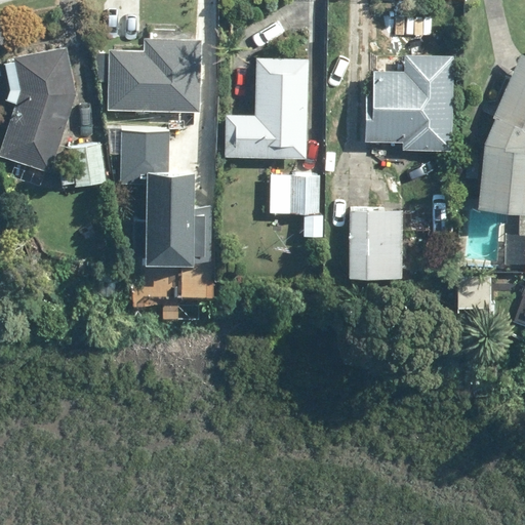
[(143,47),(109,45),(106,106),(198,111),(202,39),(144,36),(143,47)]
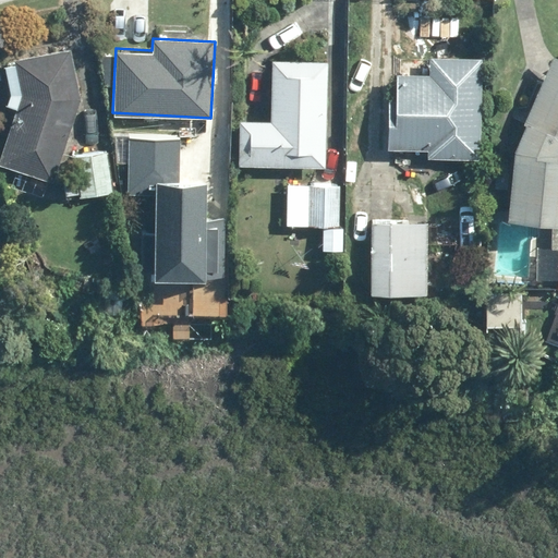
[(69,46),(12,59),(21,95),(0,156),(0,162),(53,181),(81,98),(69,46)]
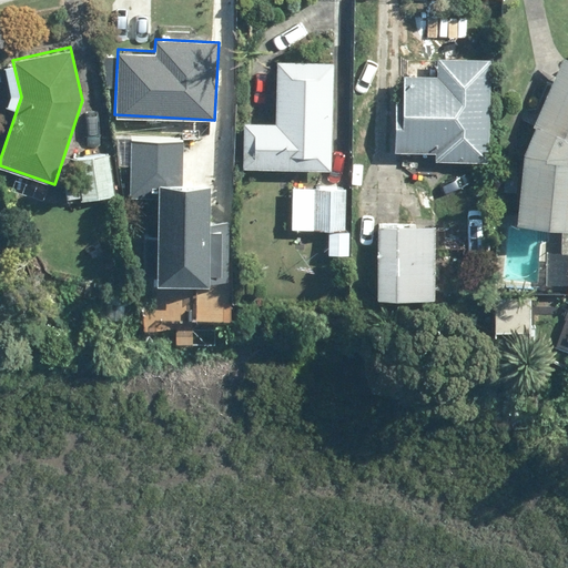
[(488,161),(489,56),(438,56),(437,75),(401,75),(401,152),(434,152),(434,161),(488,161)]
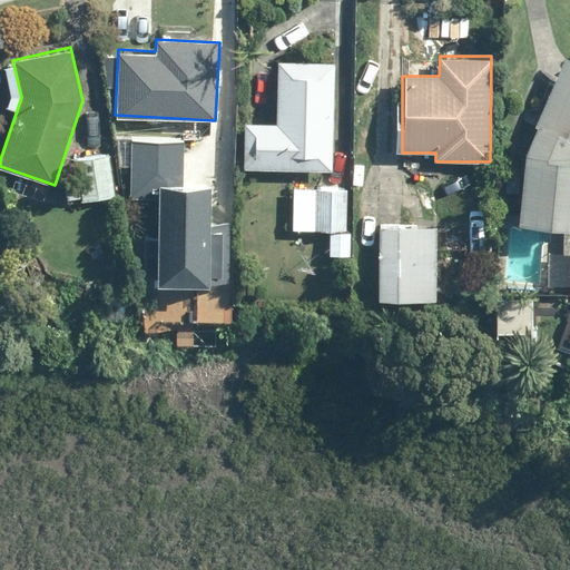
[(569,59),(563,57),(523,156),(519,225),(569,227),(569,59)]
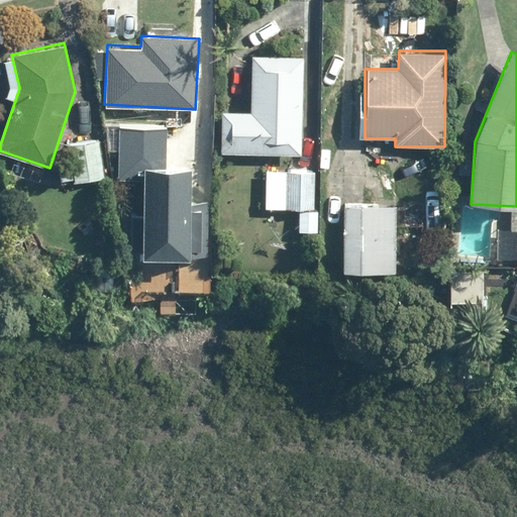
[(303,56),(252,55),(251,111),(222,110),(221,152),(301,154),(303,56)]
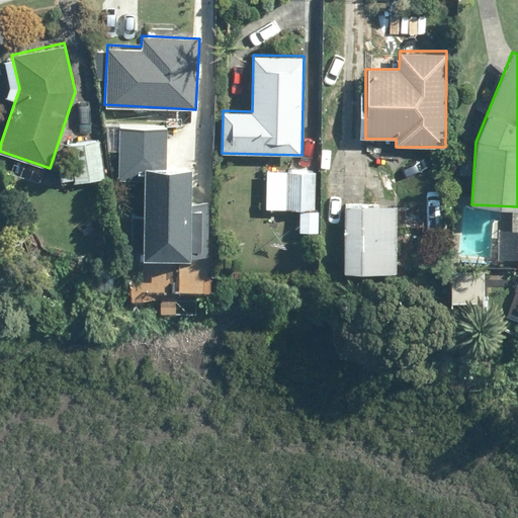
[(205,246),(207,155),(168,154),(169,117),(120,116),(119,163),(156,163),(154,245),(205,246)]
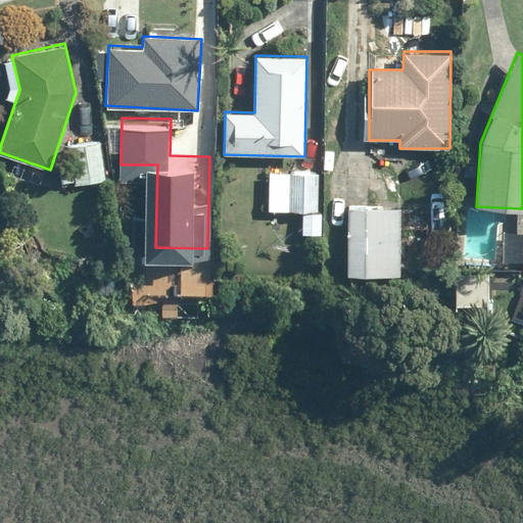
[(100,140),(66,143),(67,160),(58,161),(60,186),(103,183),(100,140)]
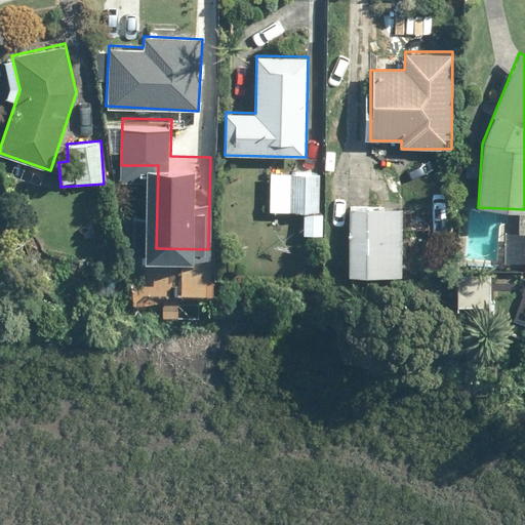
[(319,173),(270,172),(269,211),(318,213),(319,173)]
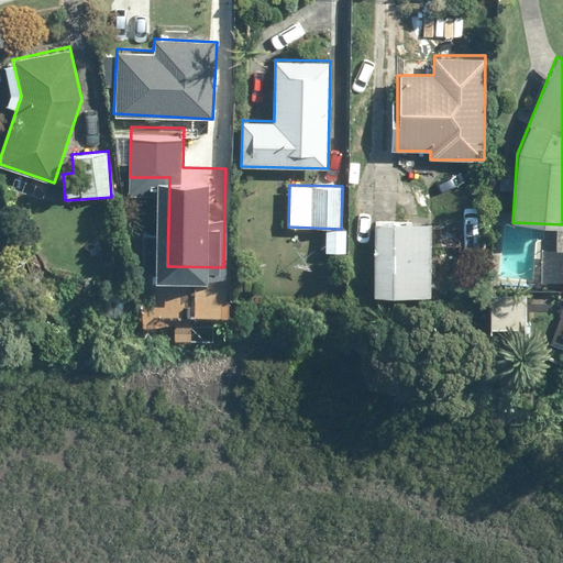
[(431,223),(374,221),(371,294),(428,297),(431,223)]
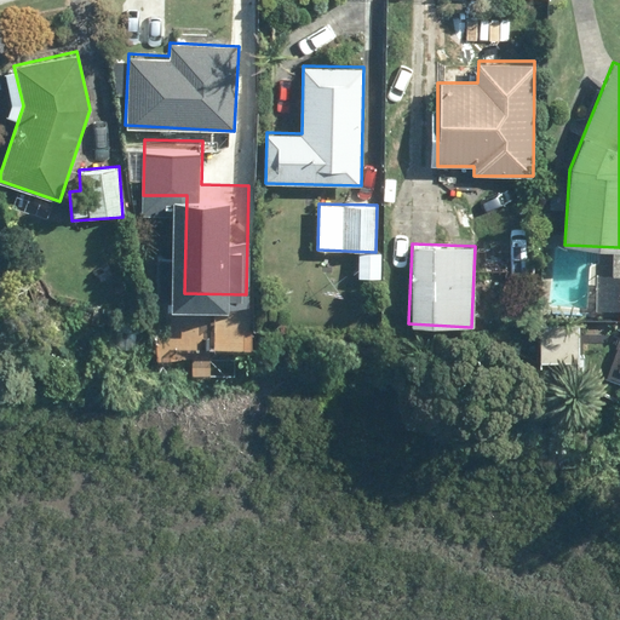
[(580,322),(538,321),(537,362),(579,363),(580,322)]
